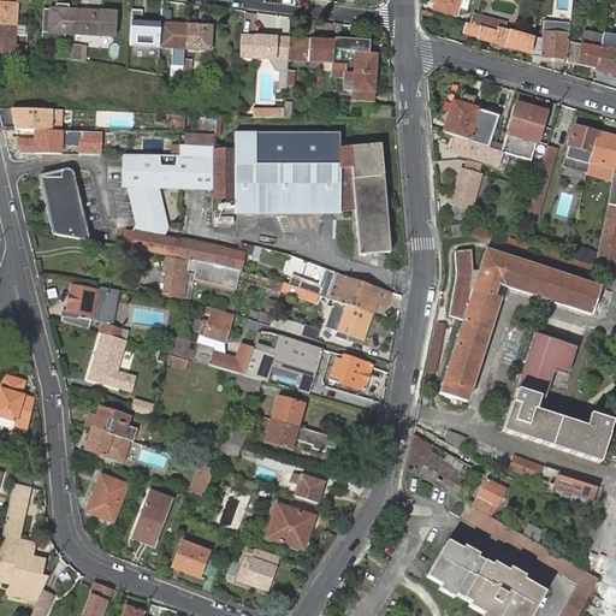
[(436,0),(436,4),(434,11),(456,16),(458,10),(468,12),(471,0),(436,0)]
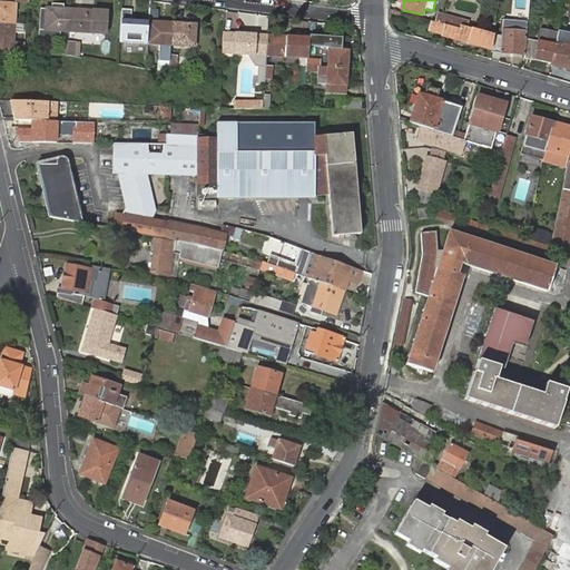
[(0,2),(0,22),(15,23),(17,3),(0,2)]
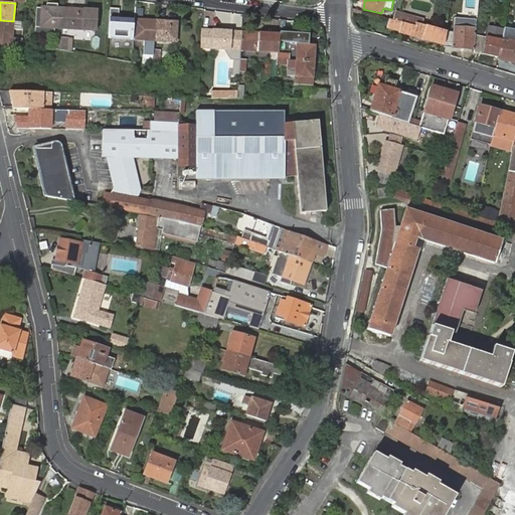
[(62,28),(63,8),(56,8),(57,4),(51,3),(47,3),(46,7),(42,7),(37,7),(35,34),(40,34),(53,35),(54,27),(62,28)]
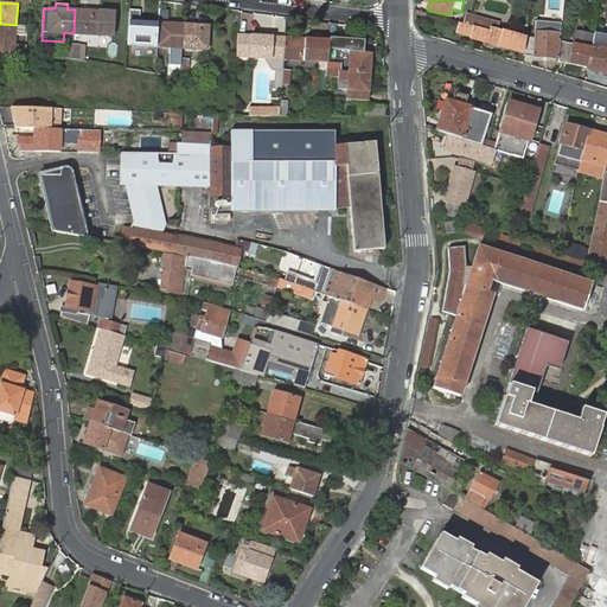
[(158,24),(158,21),(141,21),(141,10),(129,8),(128,45),(157,46),(158,24)]
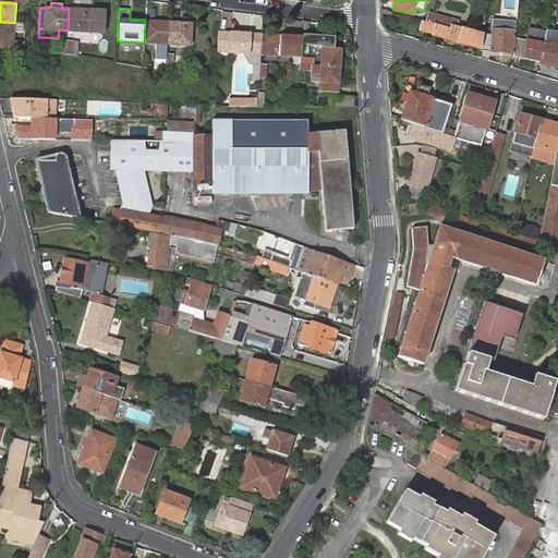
[(105,11),(69,9),(68,31),(104,33),(105,11)]
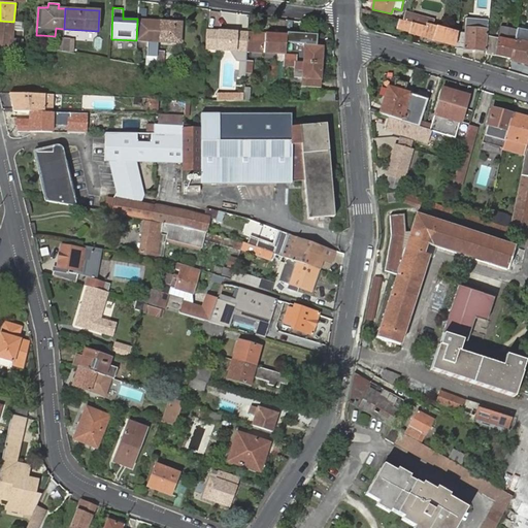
[(406,13),(404,21),(426,27),(427,24),(432,25),(433,21),(406,13)]
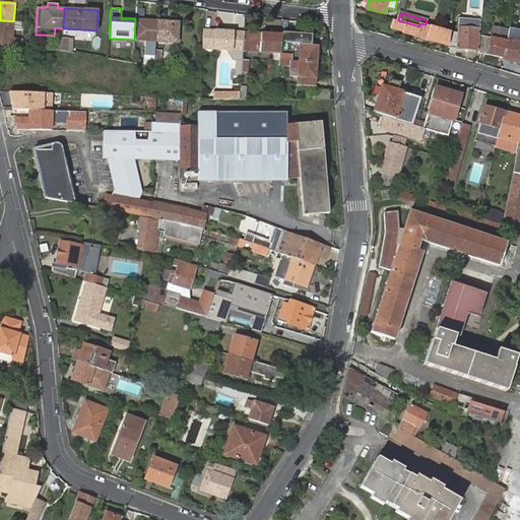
[(397,20),(394,19),(391,27),(404,30),(403,31),(427,39),(449,45),(451,31),(431,26),(426,24),(420,23),(419,26),(398,20),(397,20)]
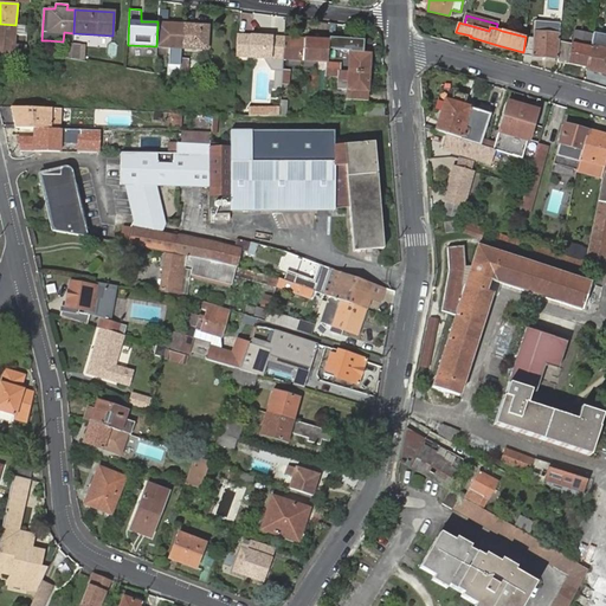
[(15,25),(0,24),(0,44),(14,46),(15,25)]
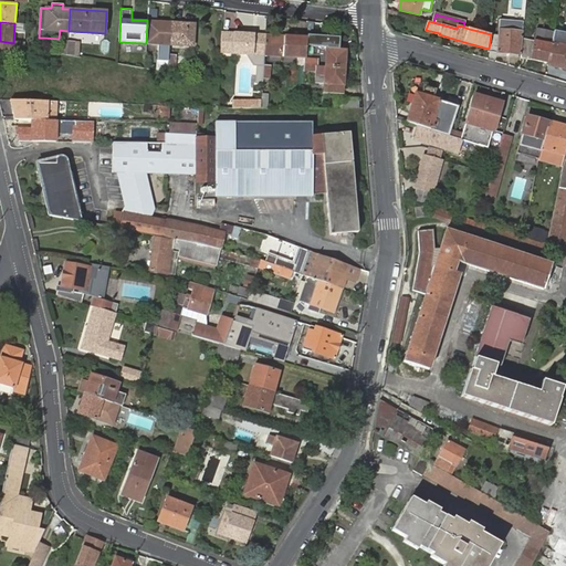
[(169,45),(171,23),(147,22),(146,43),(169,45)]
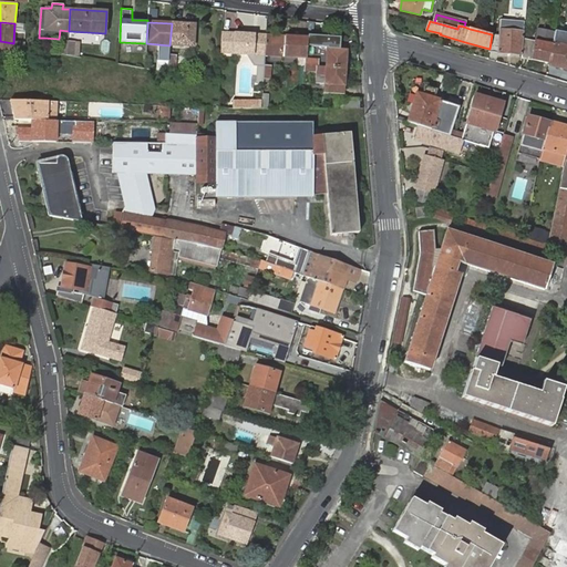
[(195,24),(172,23),(169,45),(194,47),(195,24)]
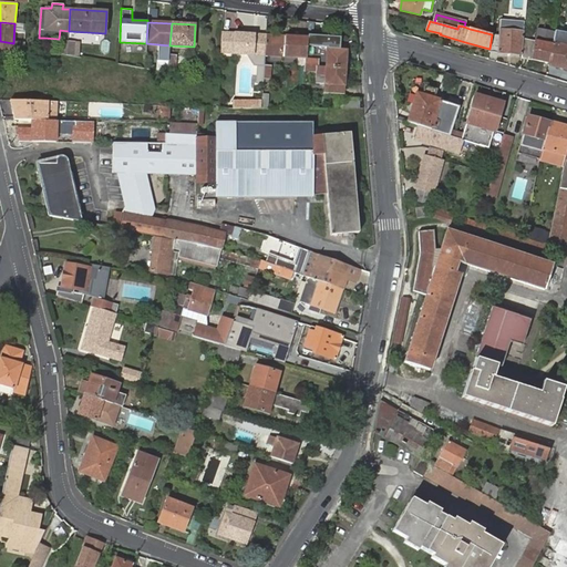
[(492,34),(490,49),(488,52),(522,55),(524,26),(500,23),(498,35),(492,34)]
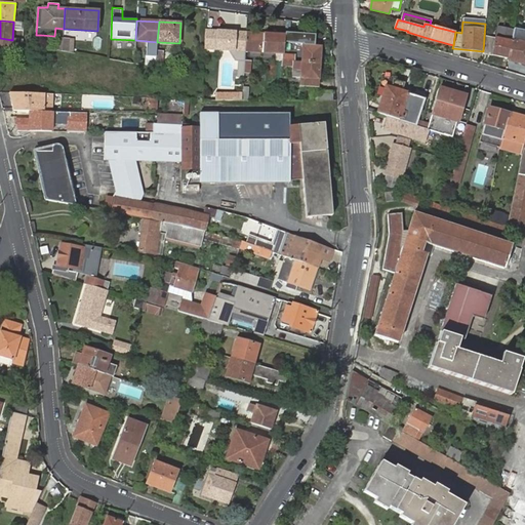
[(206,30),(205,48),(223,49),(227,50),(245,51),(246,33),(228,32),(224,31),(206,30)]
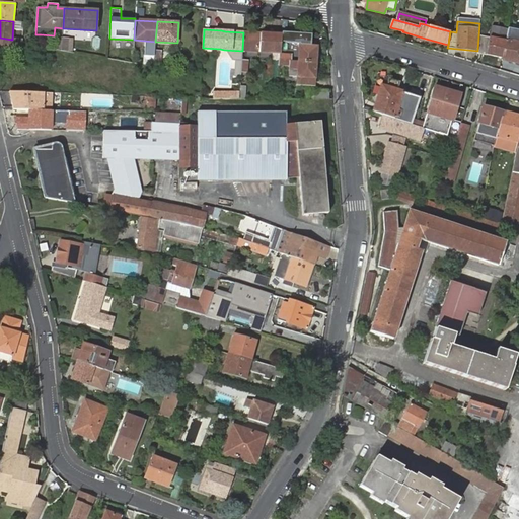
[(312,33),(283,31),(283,42),(300,43),(300,44),(311,45),(312,33)]
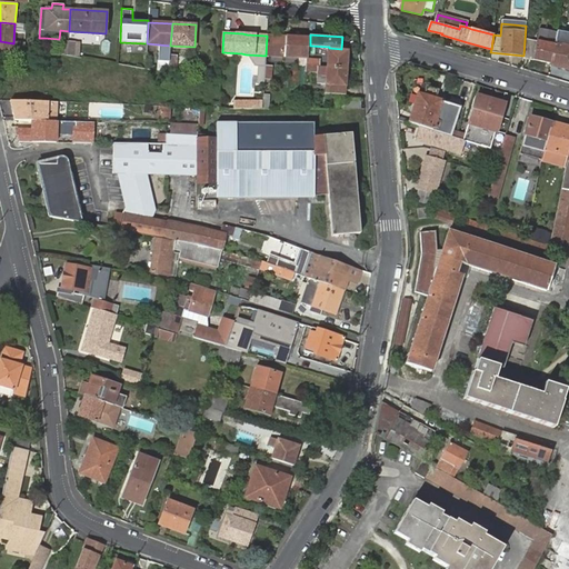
[(287,37),(267,36),(266,56),(286,57),(307,58),(309,38),(287,37)]
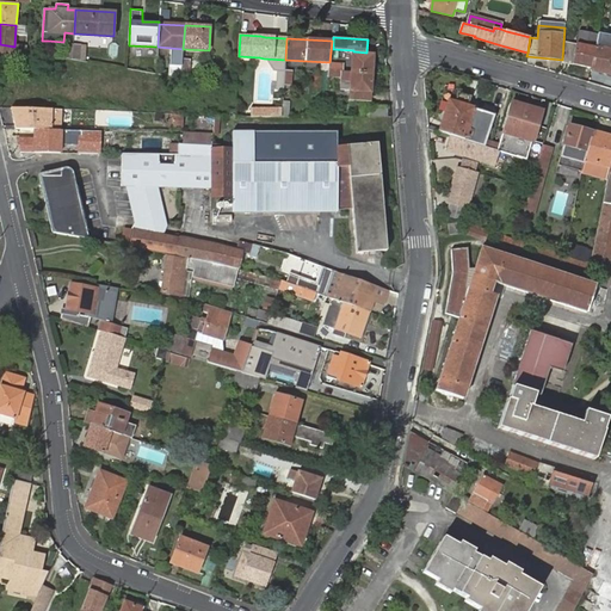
[(576,44),(565,42),(562,63),(572,65),(591,69),(596,49),(596,48),(597,42),(578,38),(576,44)]
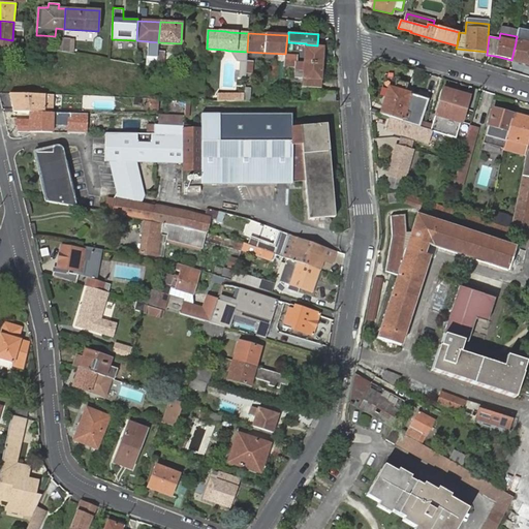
[(516,42),(511,60),(511,62),(528,65),(528,43),(516,41),(516,42)]
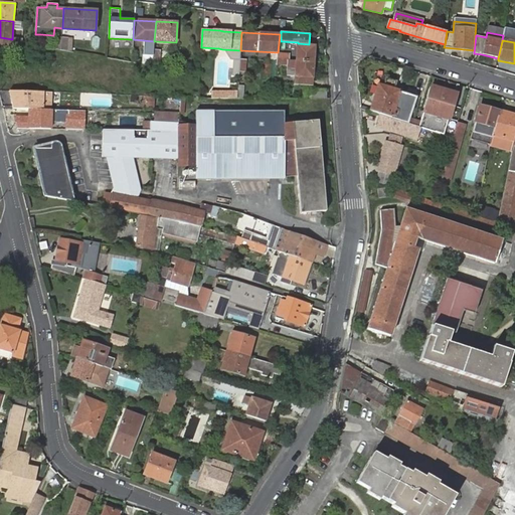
[(296,60),(314,62),(315,46),(298,45),(296,60)]
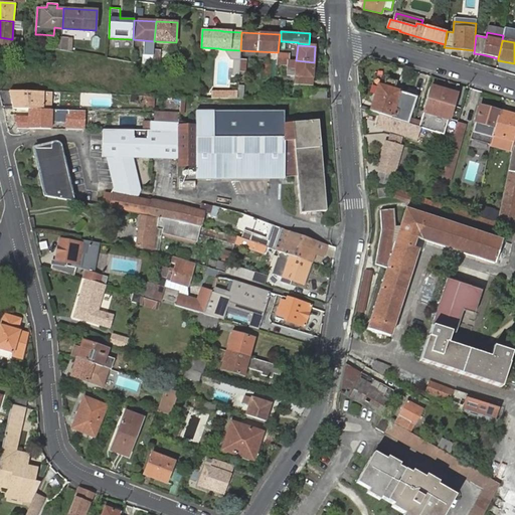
[(172,51),(160,51),(159,62),(171,63),(172,51)]
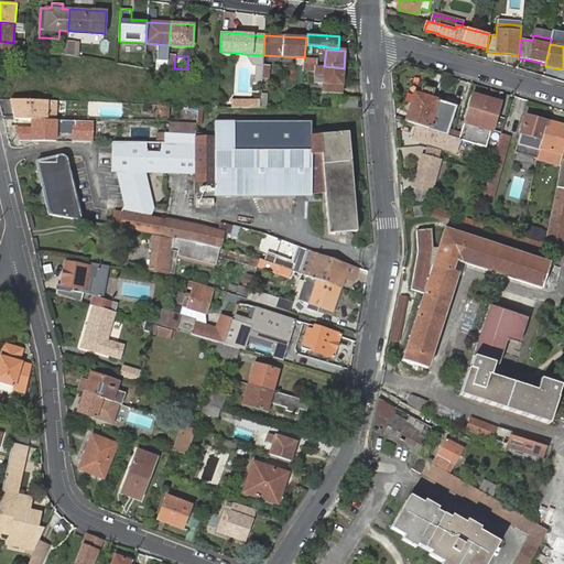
[(343,85),(344,68),(324,66),(316,66),(304,65),(304,71),(315,72),(314,83),(323,84),(323,91),(342,94),(343,85)]
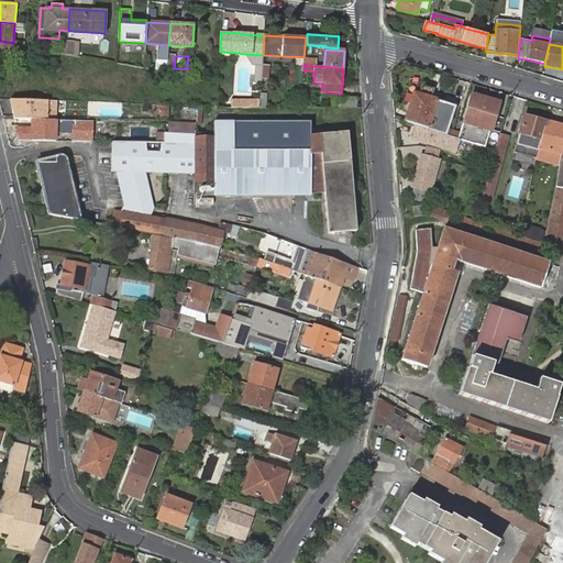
[(414,94),(404,122),(414,124),(428,129),(437,100),(414,94)]
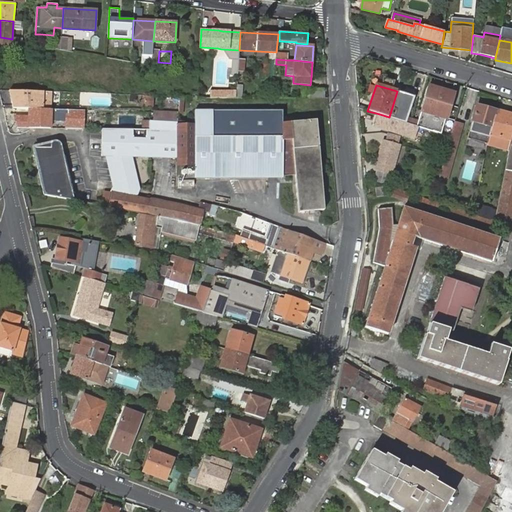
[(418,123),(417,126),(432,130),(439,133),(441,133),(445,118),(453,94),(429,86),(421,111),(418,123)]
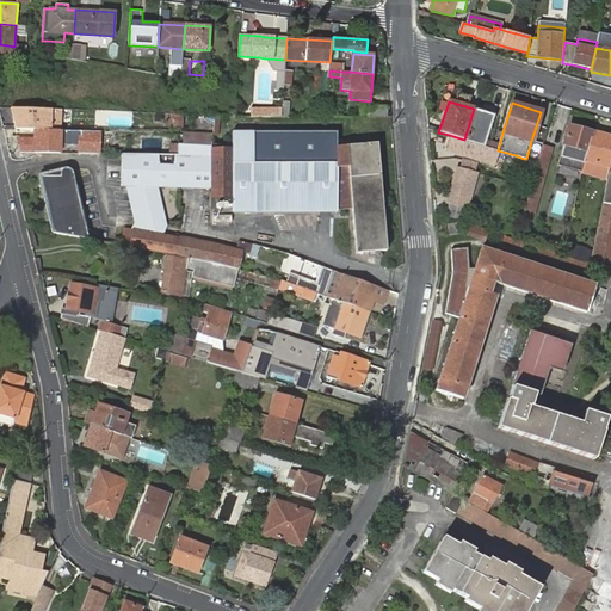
[(38,109),(11,109),(16,129),(50,130),(60,130),(61,110),(38,109)]
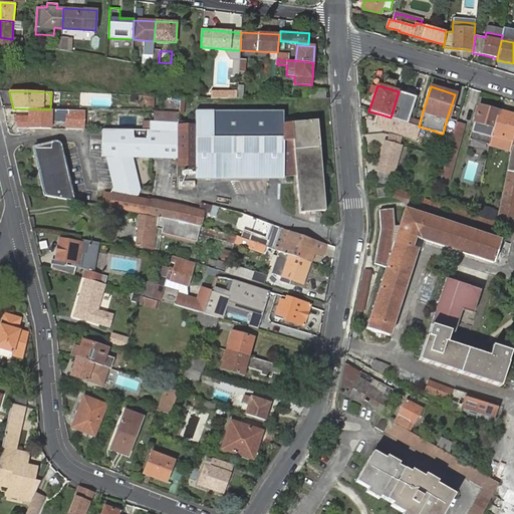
[(416,96),(399,91),(391,117),(407,122),(408,119),(416,96)]
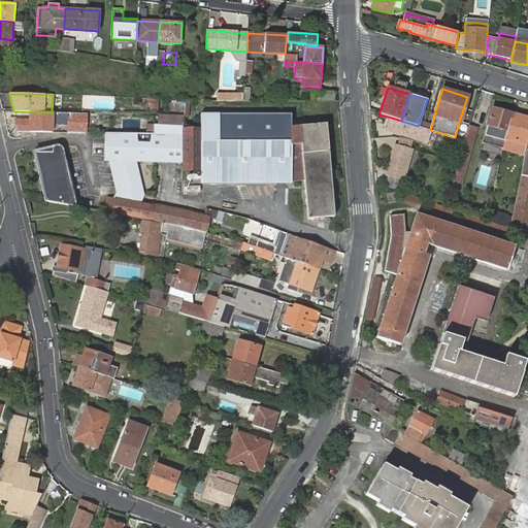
[(147,109),(156,110),(157,100),(149,98),(147,109)]
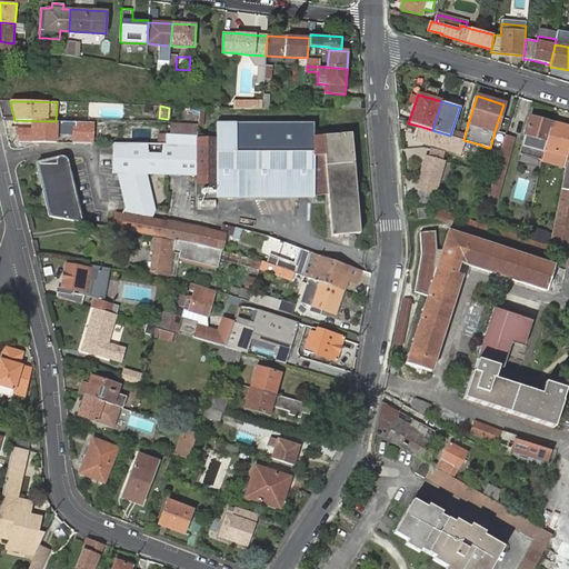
[(543,152),(543,151),(547,142),(551,125),(530,118),(525,136),(521,147),(543,152)]
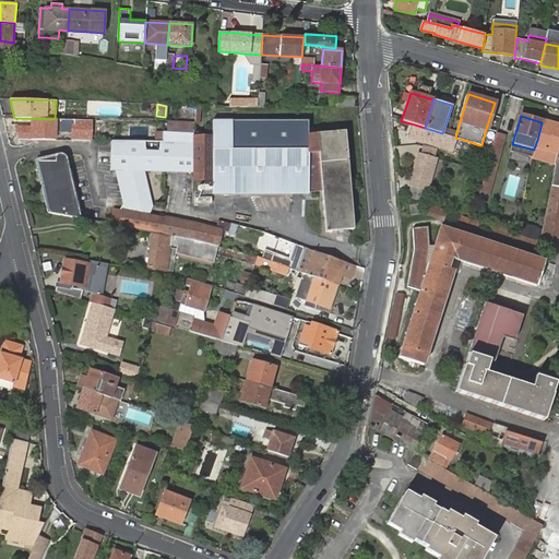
[(39,132),(46,132),(46,119),(16,118),(15,137),(30,137),(30,132),(30,128),(39,129),(39,132)]
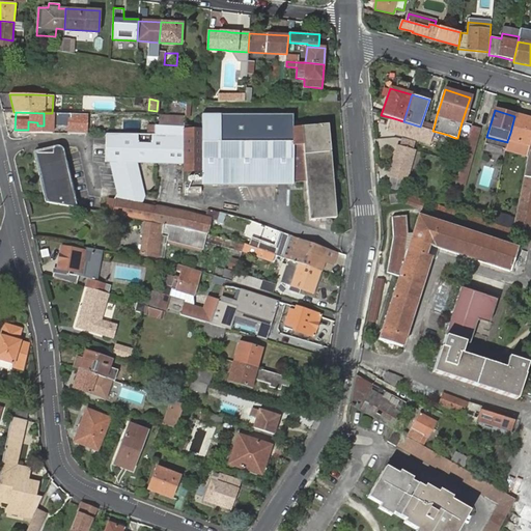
[(160,114),(159,126),(166,126),(184,127),(185,116),(167,115),(160,114)]
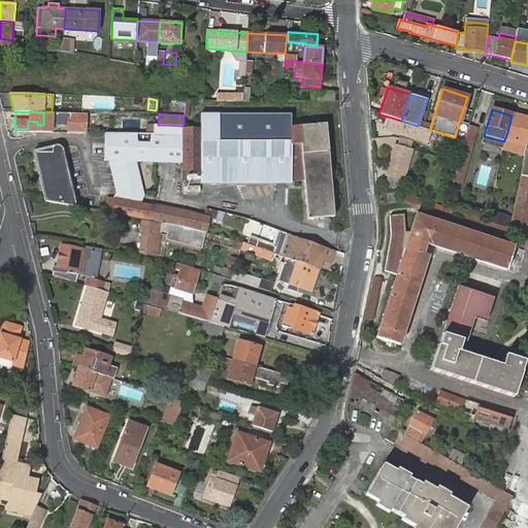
[(201,164),(201,185),(292,185),(292,182),(292,172),(303,172),(304,182),(308,221),(335,219),(329,152),(326,124),(299,127),(292,127),(292,113),(201,113),(201,138),(196,138),(195,164),(201,164)]
